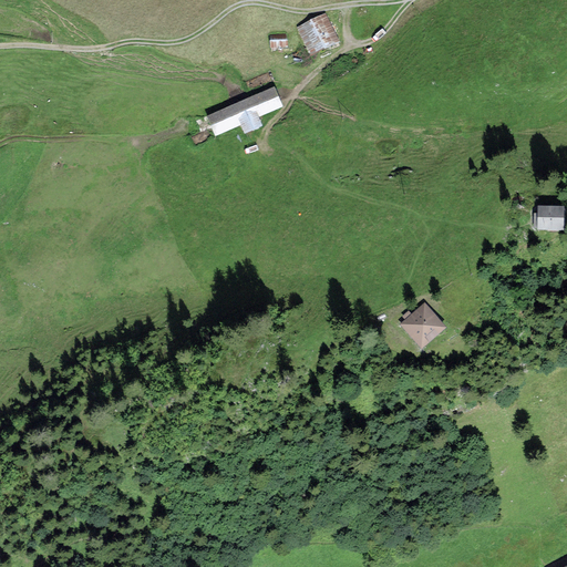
[(327,12),(297,27),(311,54),(340,41),(333,26),(327,12)]
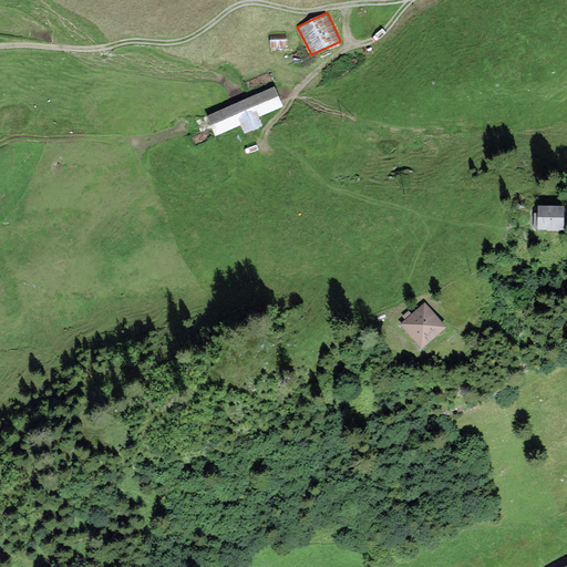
[(287,39),(270,39),(271,52),(288,51),(287,39)]
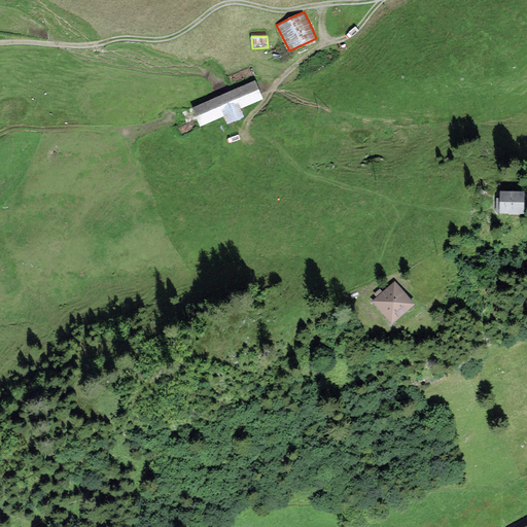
[(255,81),(191,108),(200,128),(225,116),(229,125),(245,117),(242,109),(264,100),(255,81)]
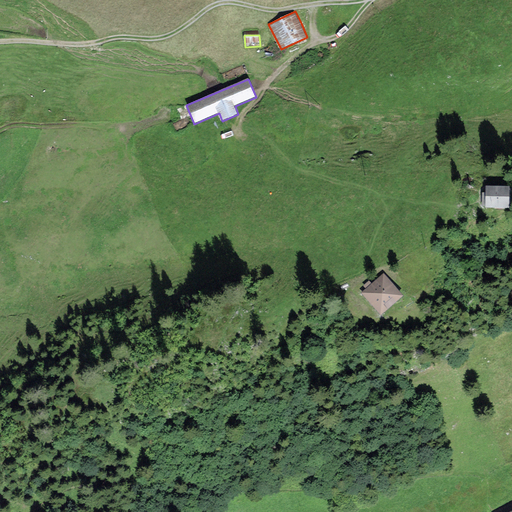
[(508,188),(487,188),(487,207),(508,207),(508,188)]
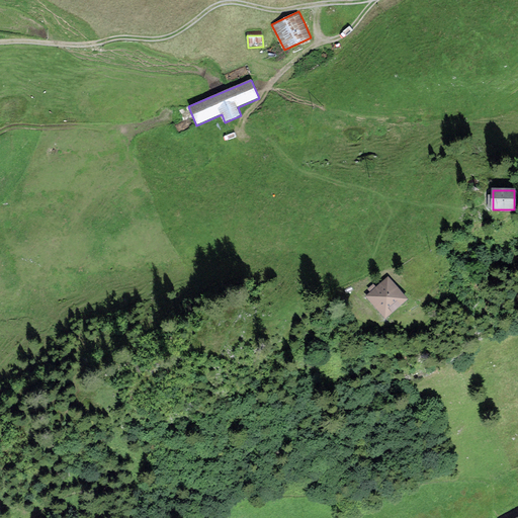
[(389,280),(369,295),(384,315),(404,298),(389,280)]
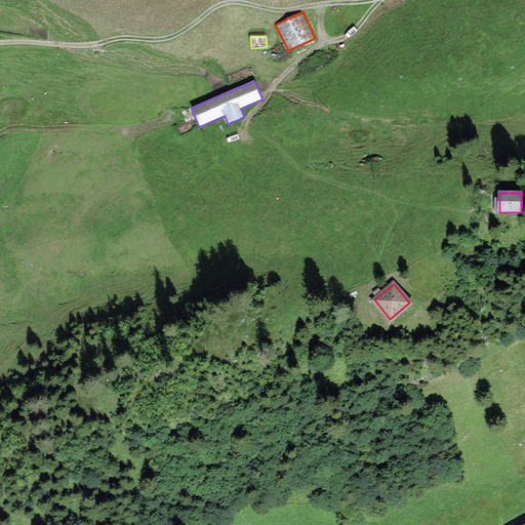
All buildings are outlined.
